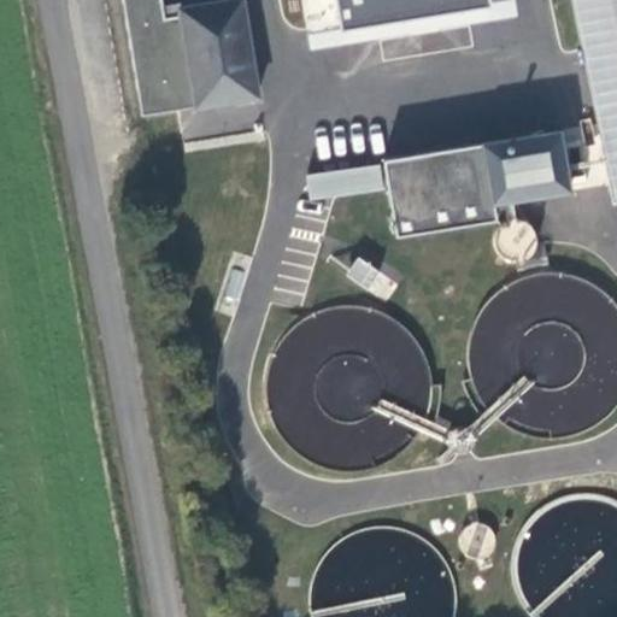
[(166,0),(128,0),(146,115),(263,95),(247,0),(223,0),(184,6),(186,12),(176,13),(177,16),(170,17),(166,0)]
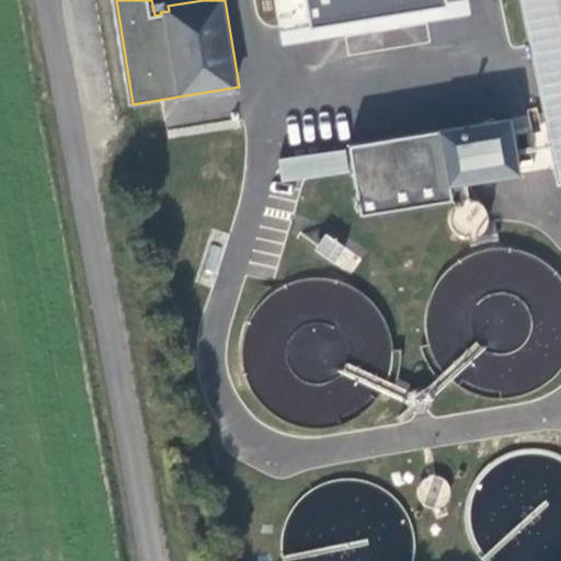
[(468,0),(273,0),(279,44),(471,16),(468,0)]
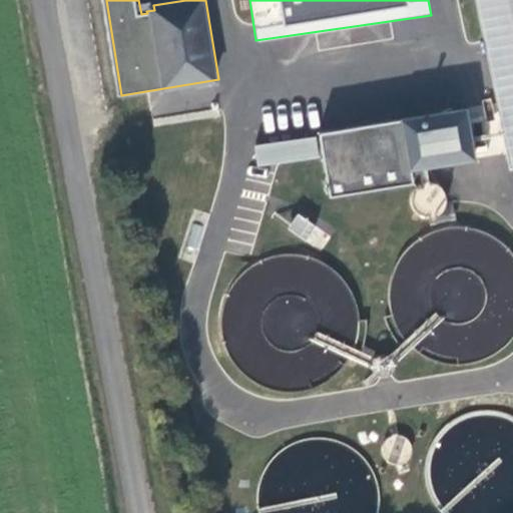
[(512,0),(479,0),(512,160),(512,0)]
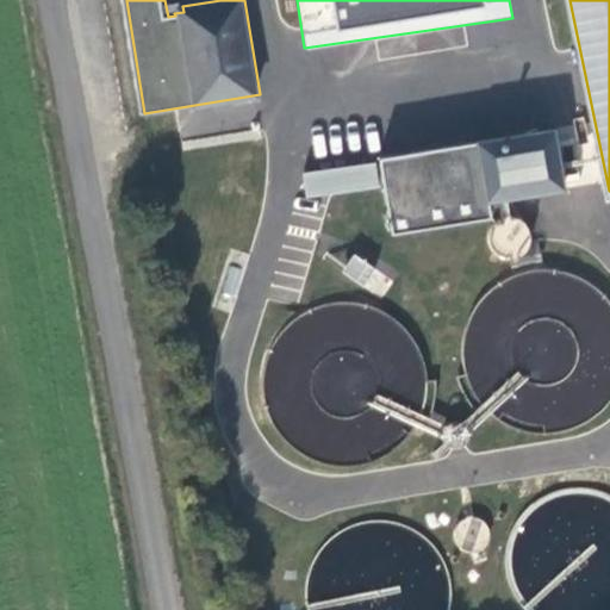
[(558,128),(383,156),(396,231),(495,216),(492,199),(567,187),(558,128)]
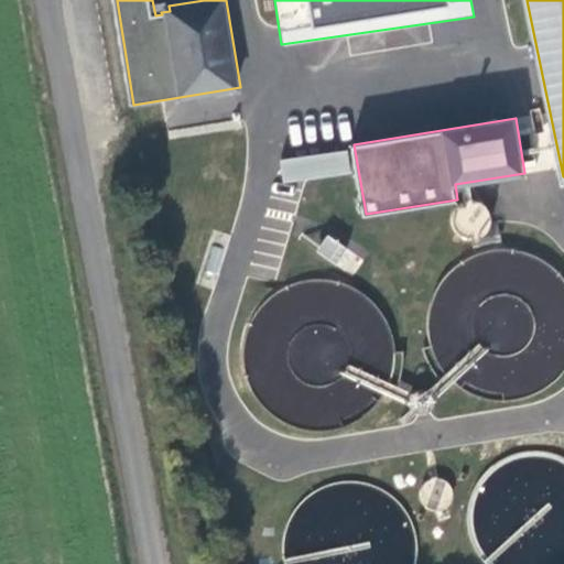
[(279,161),(282,184),(353,172),(348,149),(279,161)]
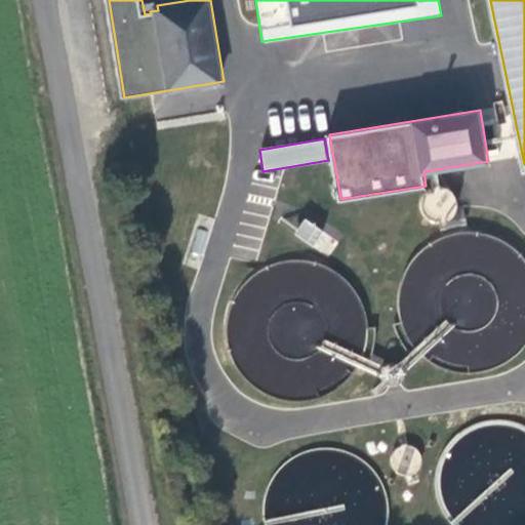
[(428,194),(433,223),(456,217),(451,190),(428,194)]
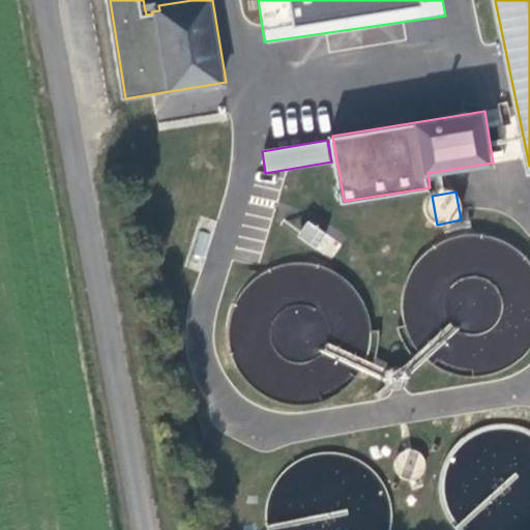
[(330,261),(343,244),(307,218),(295,235),(330,261)]
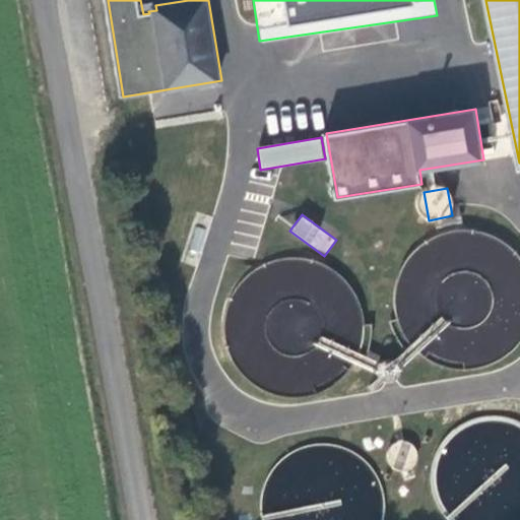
[(291,240),(206,326),(296,413),(352,355),(344,348),(373,320),(291,240)]
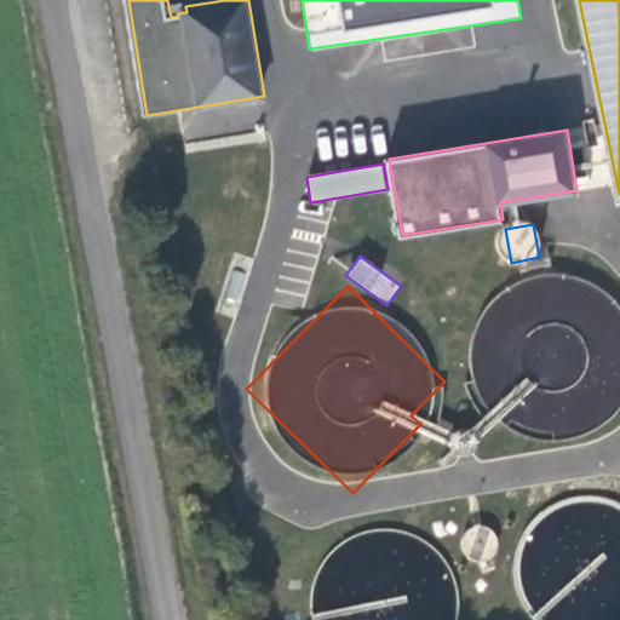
[(619,619),(619,511),(614,509),(610,516),(600,511),(606,498),(539,501),(516,550),(520,616),(527,619),(619,619)]
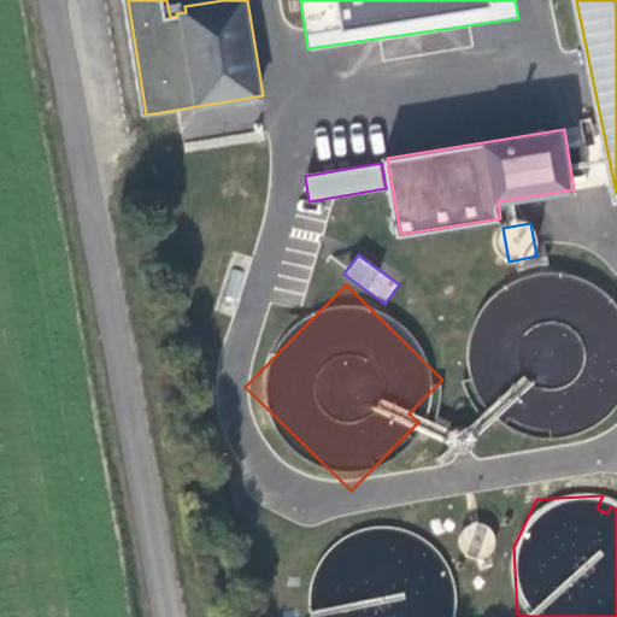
[(491,523),(459,529),(465,560),(497,556),(491,523)]
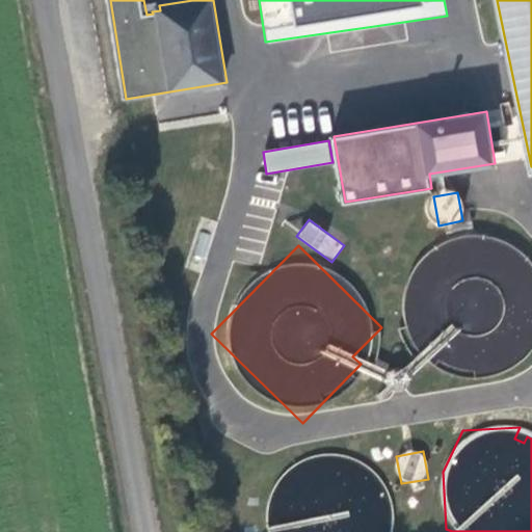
[(271,531),(382,531),(389,495),(369,491),(371,477),(284,461),(271,531)]
